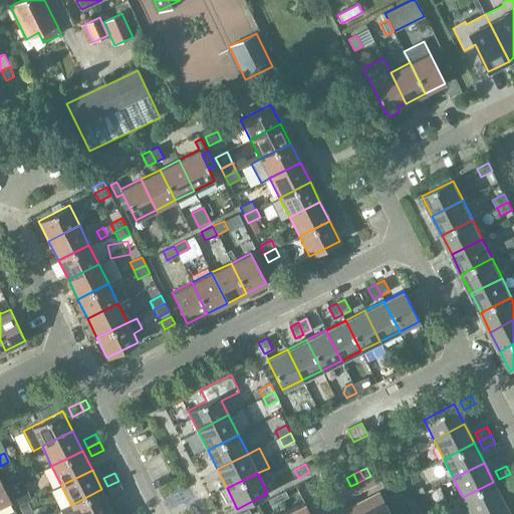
[(513,481),(510,474),(499,479),(503,487),(513,481)]
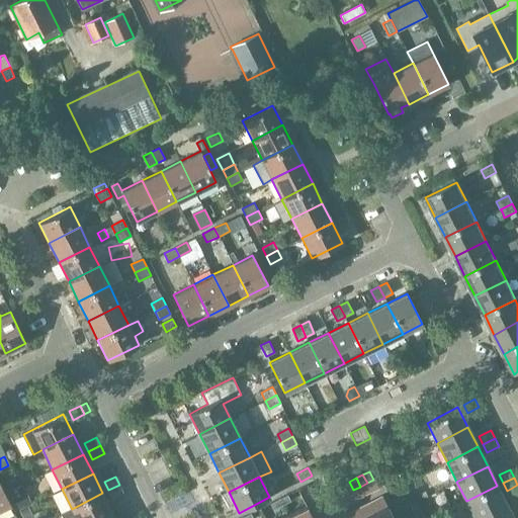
[(14,479),(5,483),(9,490),(18,486),(14,479)]
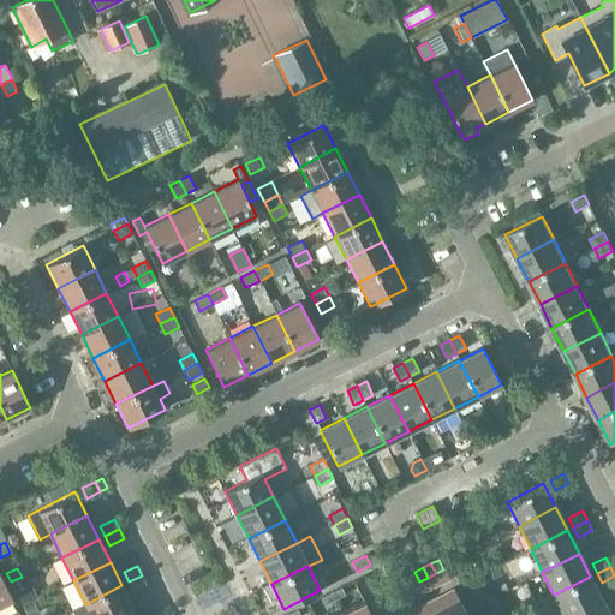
[(436,573),(441,584),(449,579),(443,569),(436,573)]
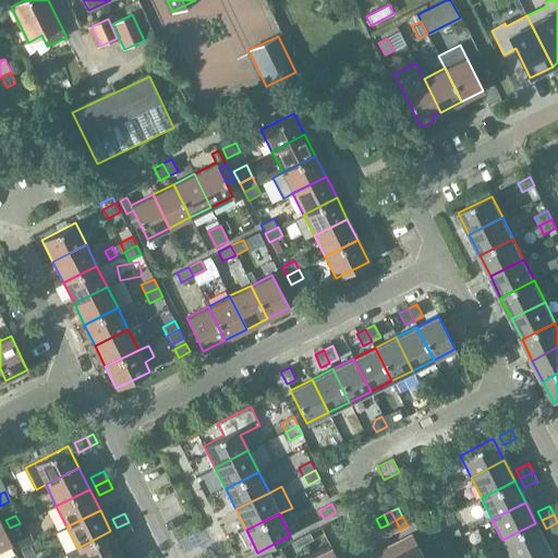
[(368,522),(373,531),(380,528),(376,519),(368,522)]
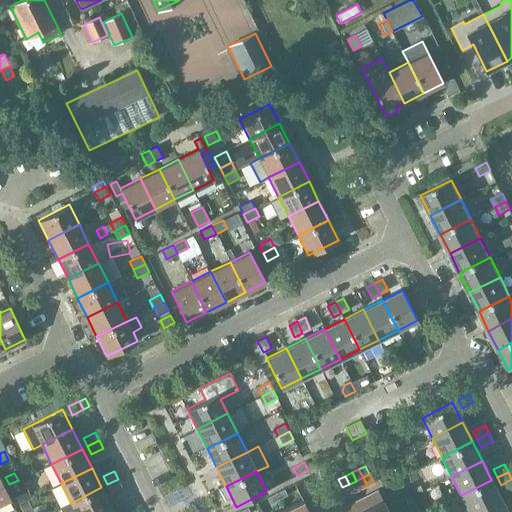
[(0,503),(10,498),(0,477),(0,503)]
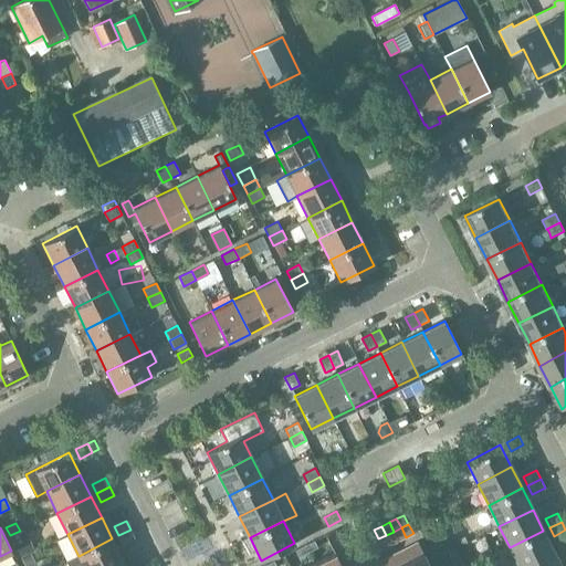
[(406,537),(401,527),(394,532),(398,541),(406,537)]
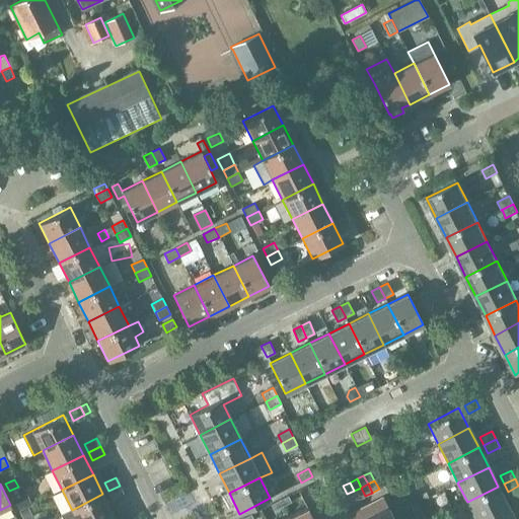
[(120,486),(108,491),(113,499),(124,494),(120,486)]
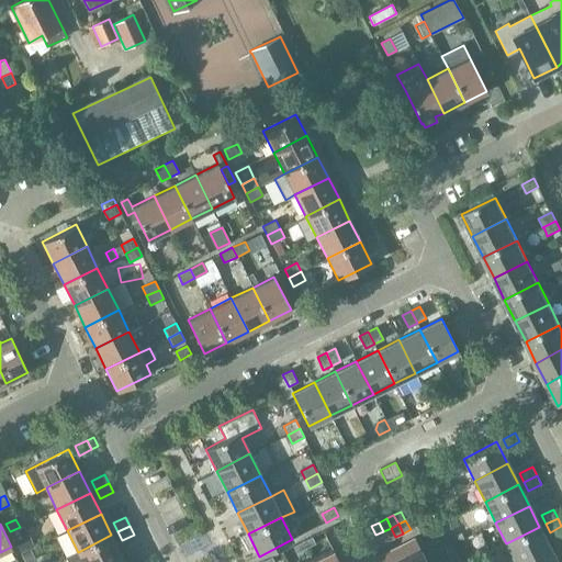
[(369,539),(375,535),(371,526),(363,529),(369,539)]
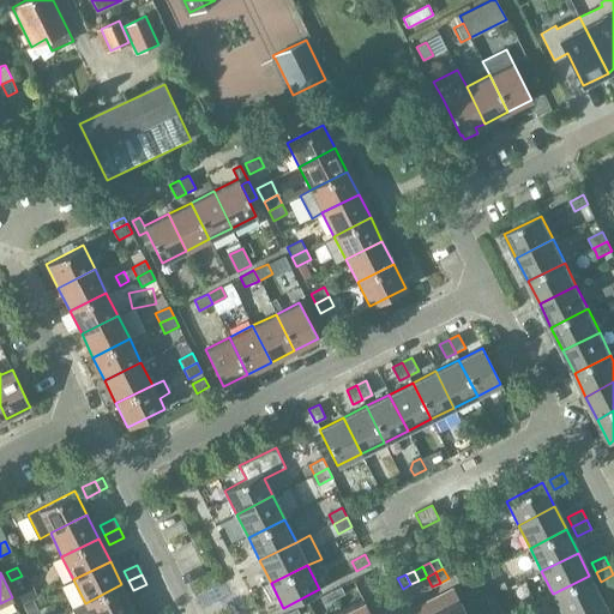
[(367,582),(363,576),(353,581),(356,587),(367,582)]
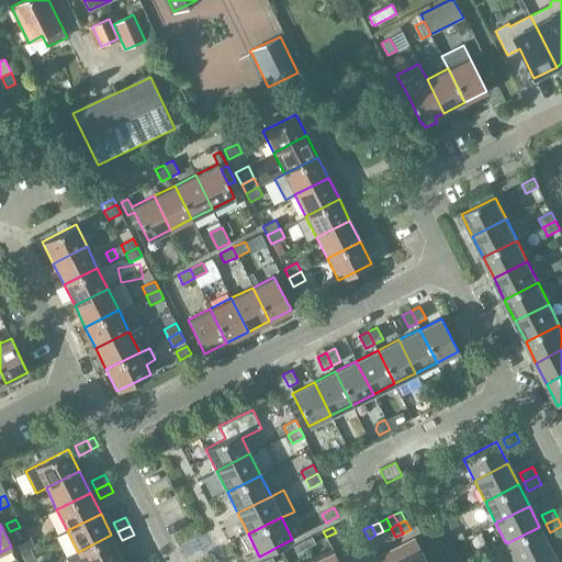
[(506,543),(515,561),(523,561),(550,548),(539,527),(506,543)]
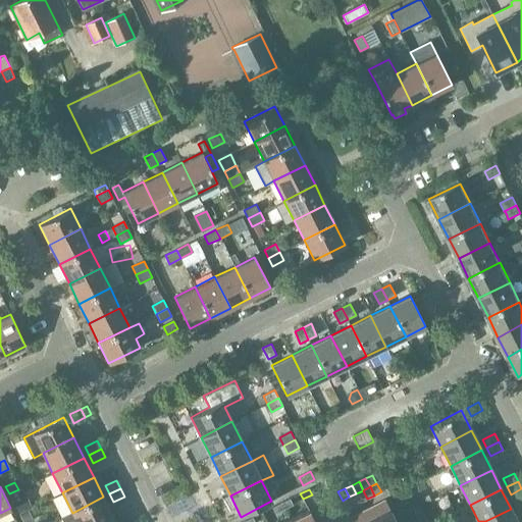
[(363,490),(356,493),(360,502),(367,499),(363,490)]
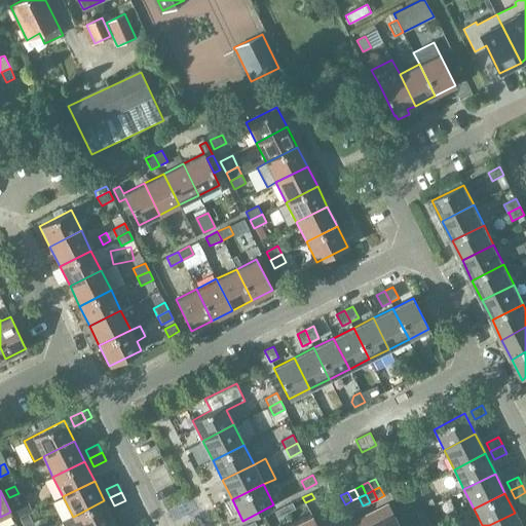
[(363,505),(359,497),(351,500),(355,510),(363,505)]
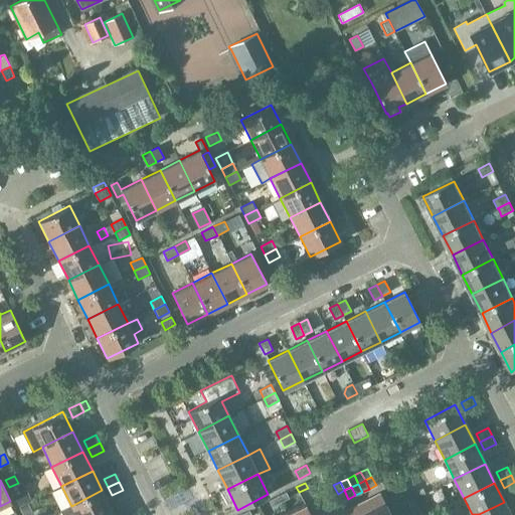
[(302,498),(310,494),(308,488),(299,492),(302,498)]
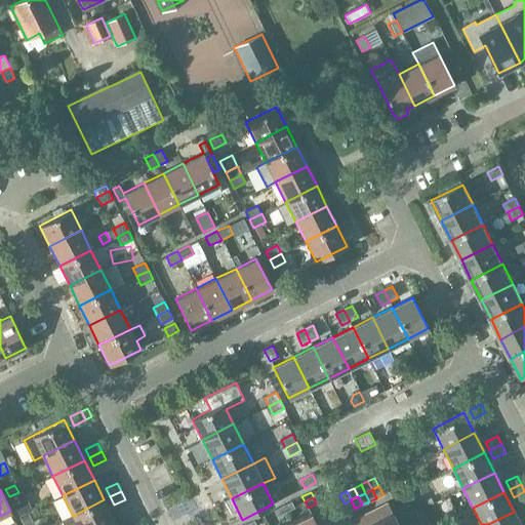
[(73,516),(62,521),(64,524),(103,524),(114,520),(104,499),(73,516)]
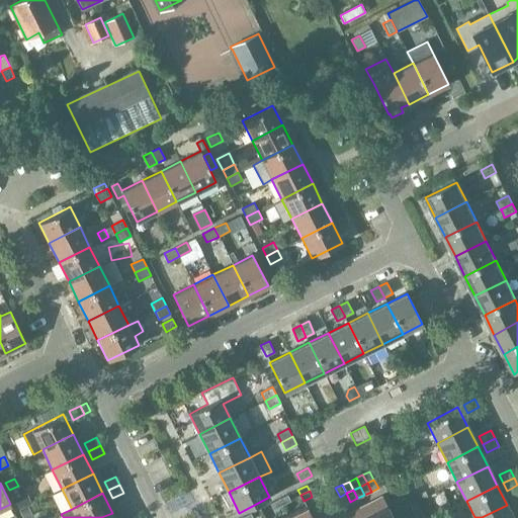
[(350,502),(346,493),(340,497),(344,505),(350,502)]
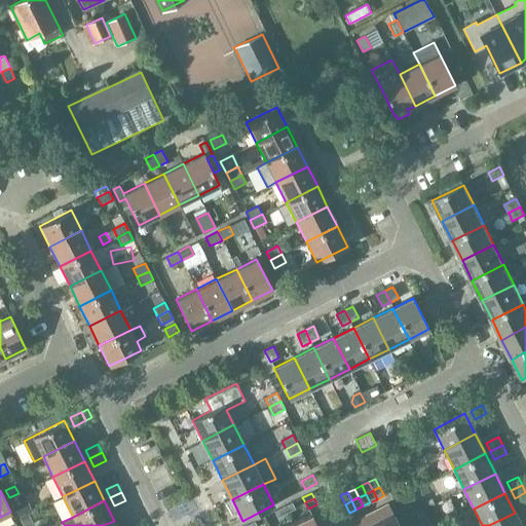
[(284,506),(287,513),(295,509),(292,502),(284,506)]
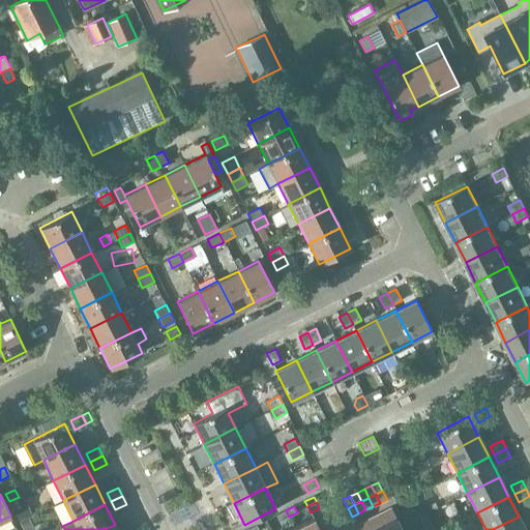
[(29,507),(16,513),(20,523),(33,516),(29,507)]
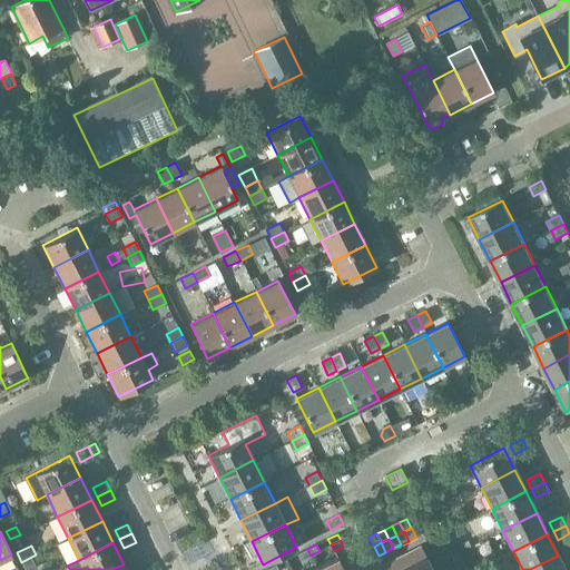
[(343,547),(334,551),(336,557),(337,557),(346,552),(343,547)]
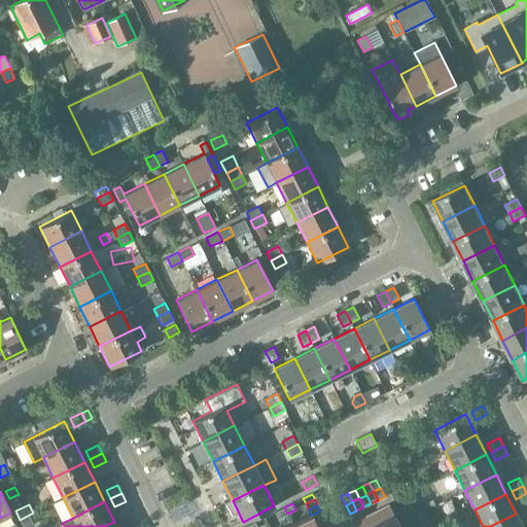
[(389,505),(383,508),(387,517),(393,514),(389,505)]
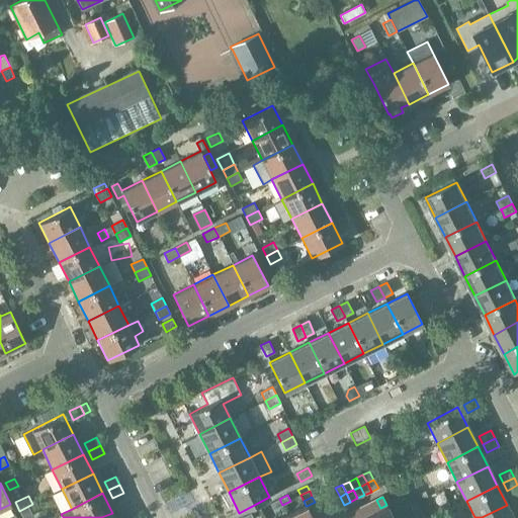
[(282,505),(279,499),(271,503),(274,509),(282,505)]
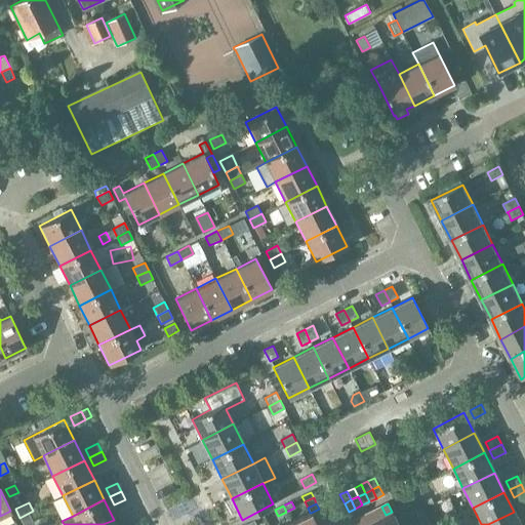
[(386,515),(381,507),(375,510),(379,518),(386,515)]
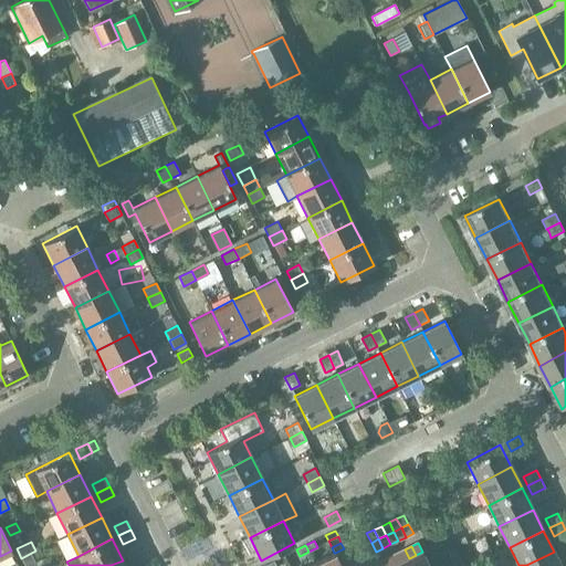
[(338,559),(347,555),(344,548),(335,553),(338,559)]
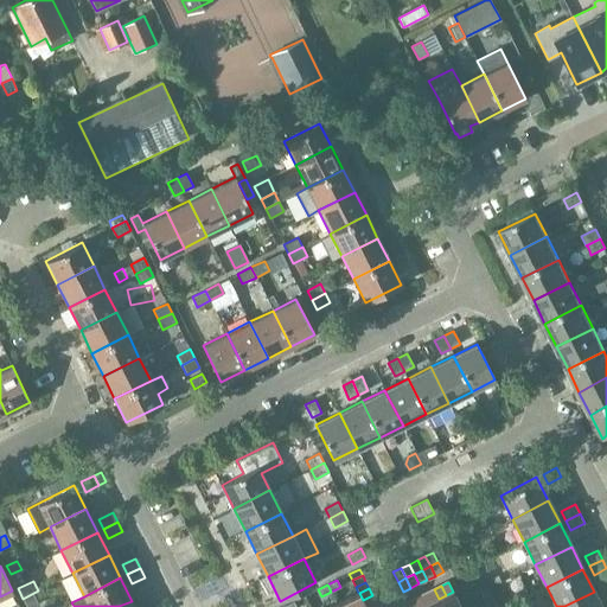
[(439,599),(434,589),(426,593),(432,602),(439,599)]
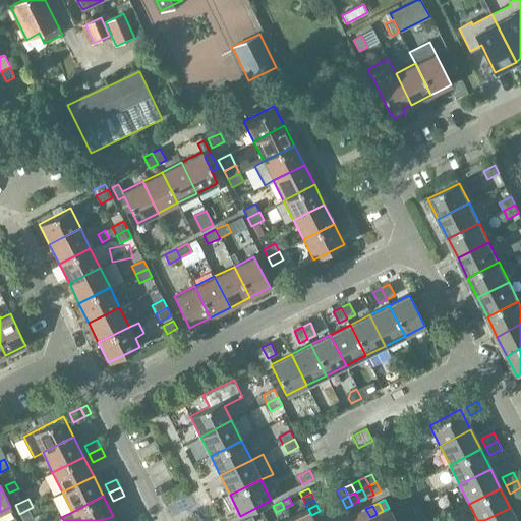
[(417,517),(423,514),(419,506),(413,509),(417,517)]
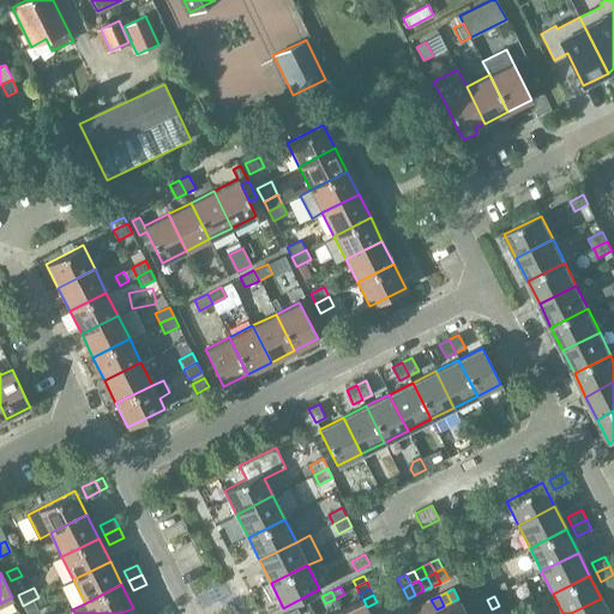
[(465,613),(458,599),(451,602),(444,606),(437,609),(428,613),(426,613),(465,613)]
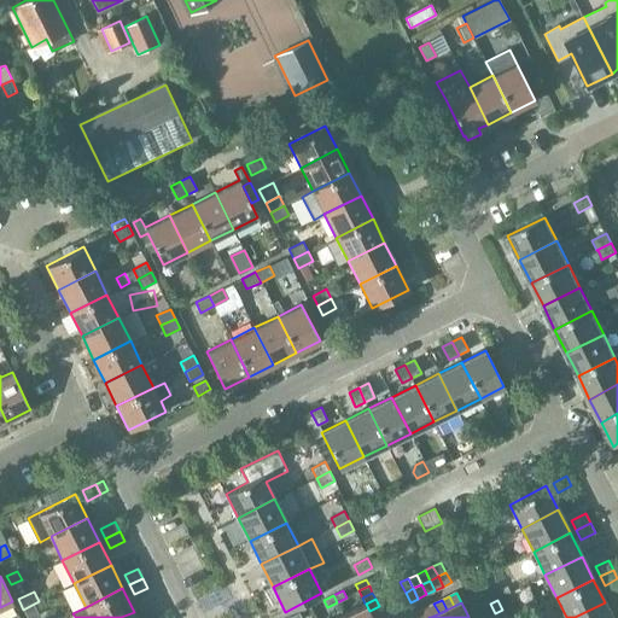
[(575,617),(612,617),(605,602),(575,617)]
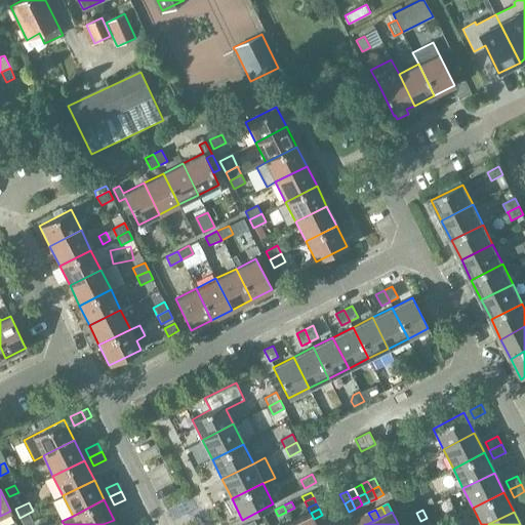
[(311,513),(310,513),(291,522),(284,524),(316,524),(317,524),(314,519),(311,513)]
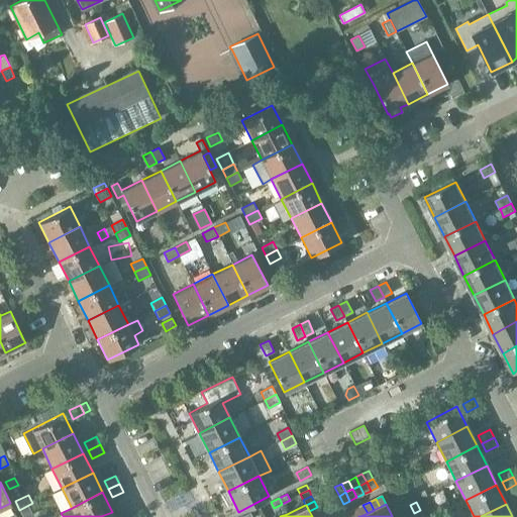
[(356,508),(360,516),(368,513),(363,505),(356,508)]
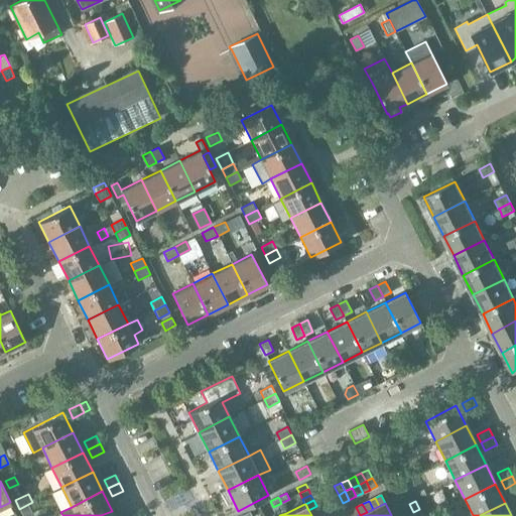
[(28,506),(20,510),(22,515),(27,515),(32,514),(28,506)]
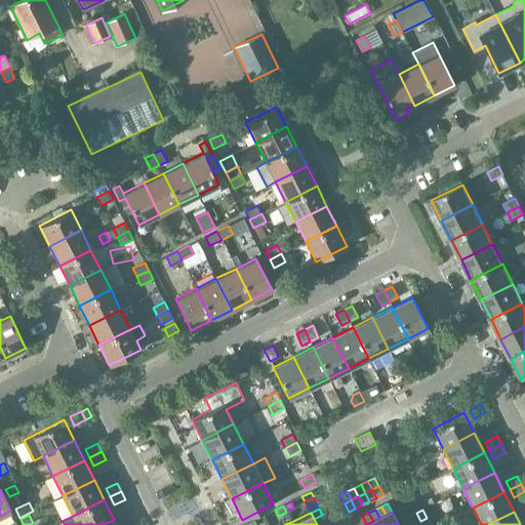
[(317,524),(325,520),(322,515),(314,519),(317,524)]
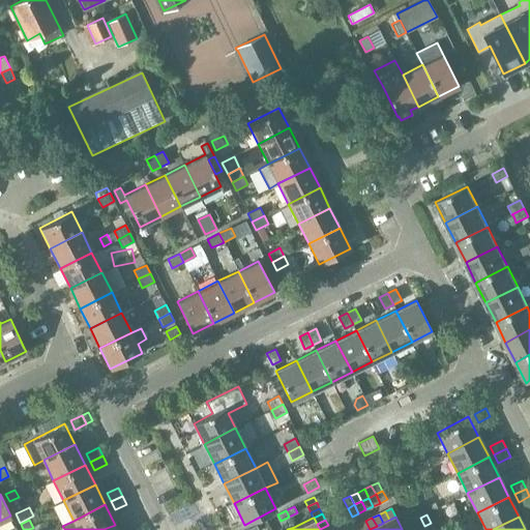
[(367,529),(370,529),(365,521),(359,524),(362,529),(367,529)]
